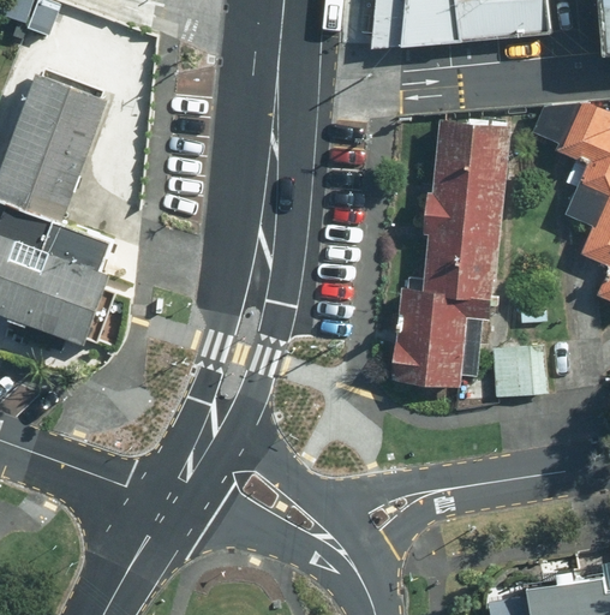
[(396,0),(393,49),(546,30),(543,0),(396,0)]
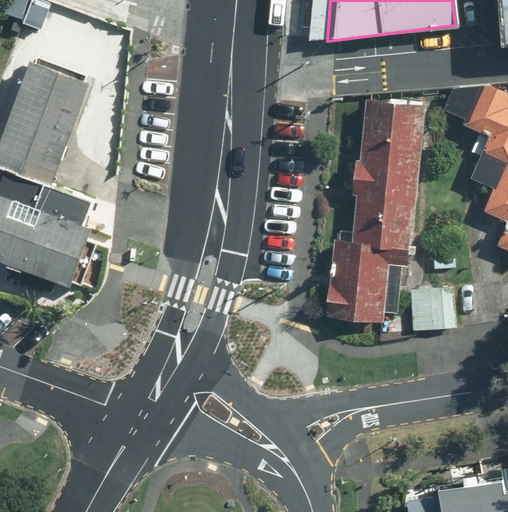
[(31,56),(0,148),(0,161),(52,179),(87,75),(31,56)]
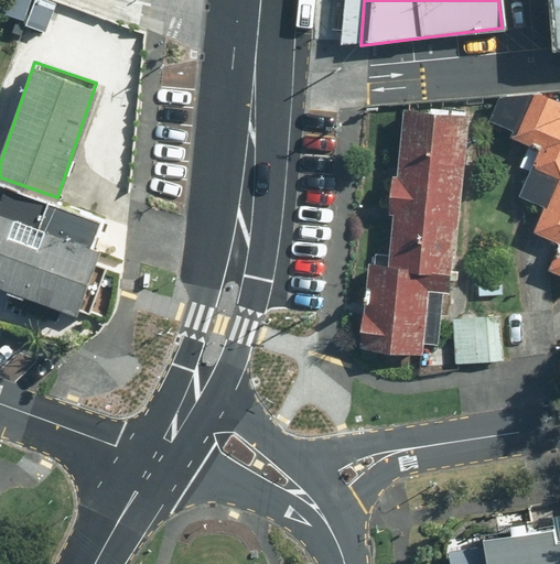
[(559,107),(531,95),(528,100),(506,97),(499,97),(488,120),(514,131),(512,137),(539,150),(518,196),(545,208),(534,235),(558,247),(548,268),(559,272),(559,107)]
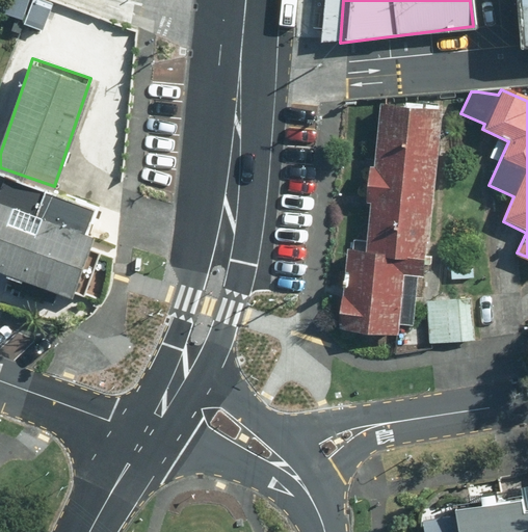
[(377,105),(366,241),(350,240),(349,249),(345,249),(339,333),(399,337),(400,323),(413,324),(417,277),(422,277),(425,243),(430,243),(441,110),(377,105)]
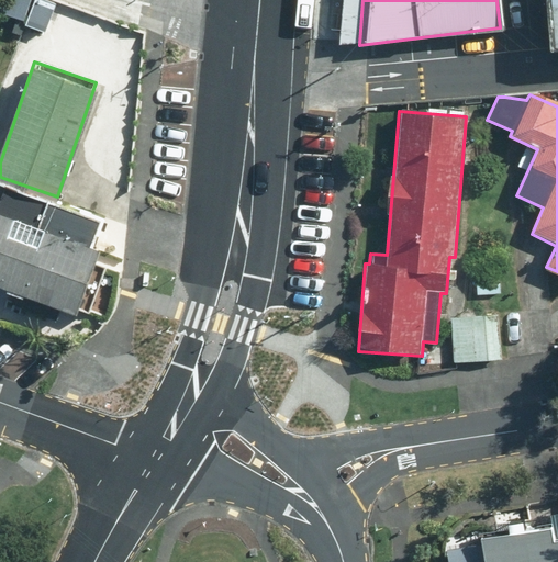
[(55,205),(34,199),(26,223),(0,213),(0,289),(78,315),(99,253),(93,250),(102,221),(55,205)]
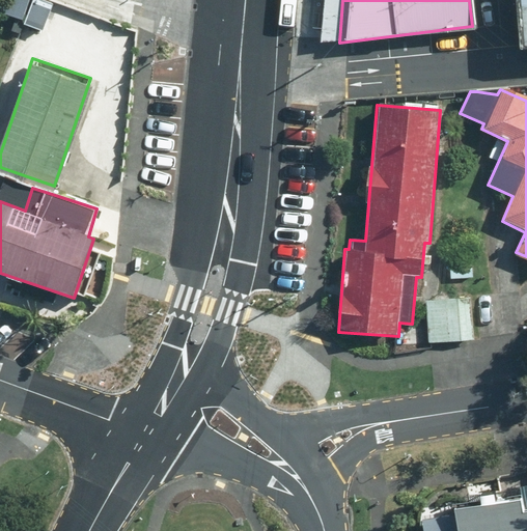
[(469,301),(425,302),(426,342),(469,342),(469,301)]
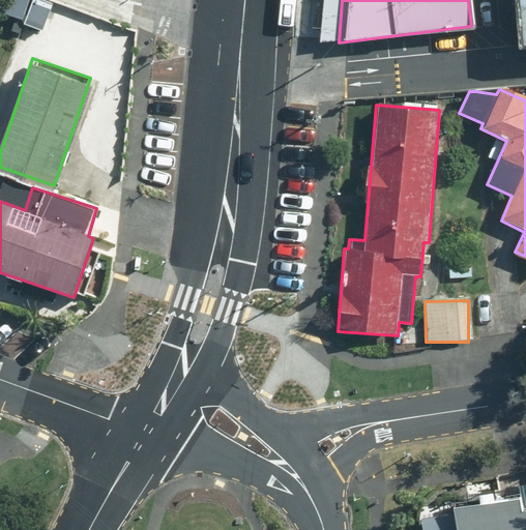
[(478,494),(478,506),(451,506),(451,514),(426,514),(425,529),(525,529),(525,513),(520,514),(520,500),(496,500),(496,494),(478,494)]
